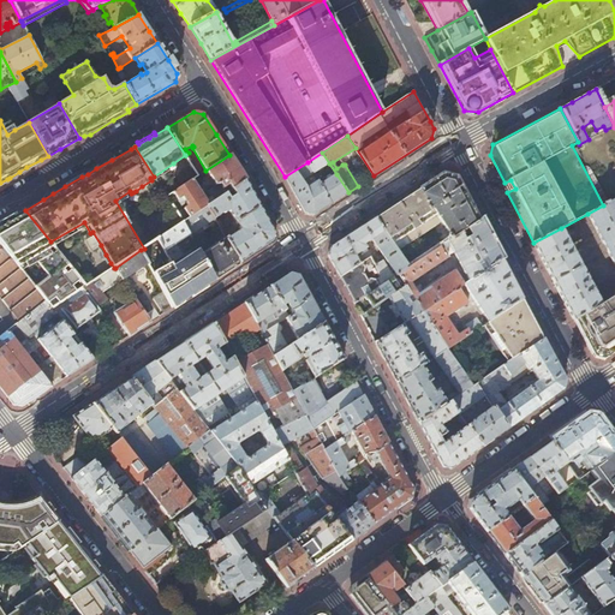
[(131,149),(130,147),(111,157),(112,160),(131,149)]
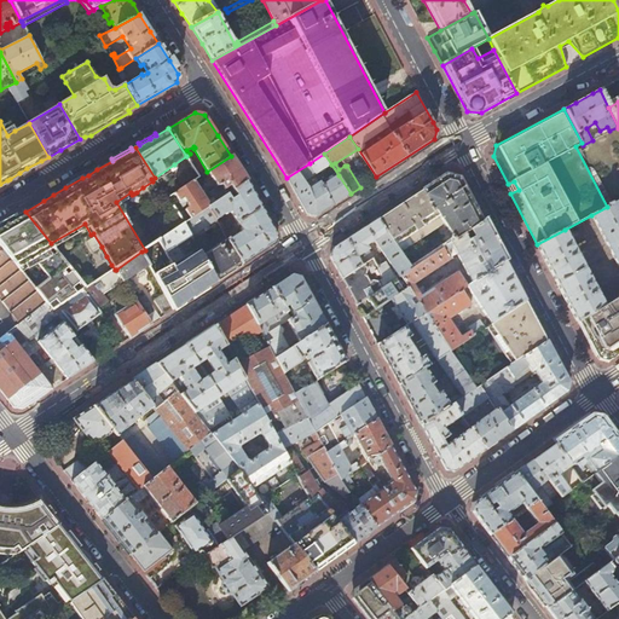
[(324,154),(310,163),(316,174),(331,165),(324,154)]
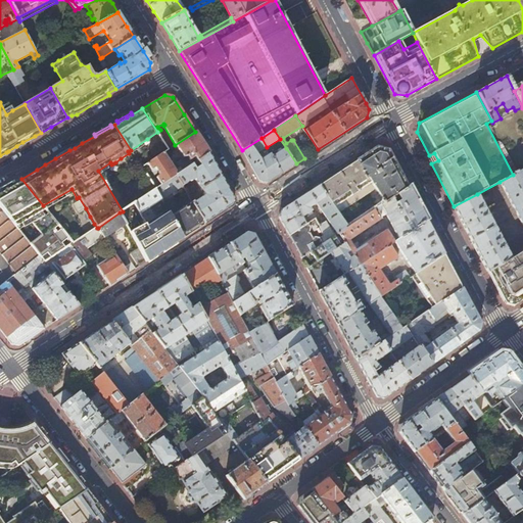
[(202,144),(195,132),(175,145),(174,146),(173,147),(175,150),(177,148),(184,158),(185,157),(185,158),(187,157),(190,161),(186,163),(175,172),(162,153),(144,165),(146,169),(149,167),(154,176),(158,173),(159,176),(156,178),(161,185),(177,175),(208,153),(202,144)]
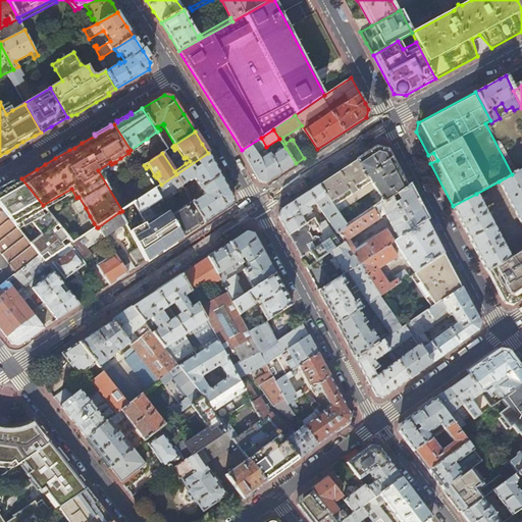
[(172,147),(173,146),(172,144),(169,145),(162,134),(159,135),(168,149),(172,147)]
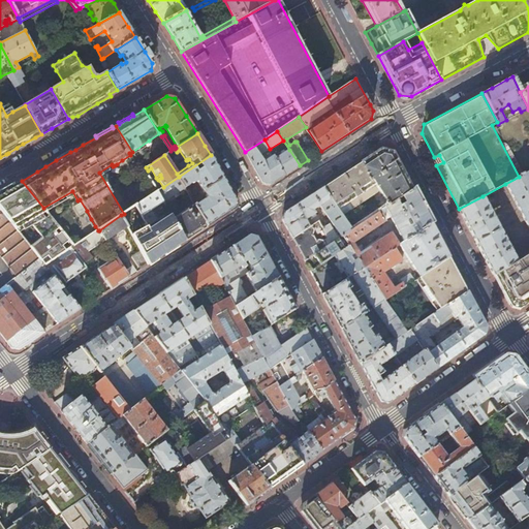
[(265,139),(245,152),(254,168),(262,184),(269,185),(285,175),(276,158),(274,155),(266,161),(261,154),(270,149),(265,139)]
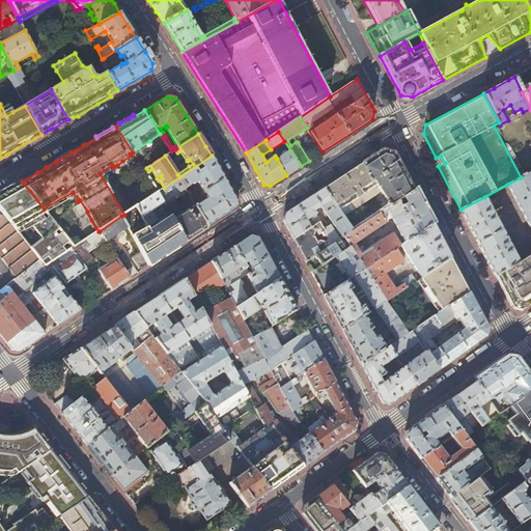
[(151,144),(149,141),(133,152),(134,155),(151,144)]
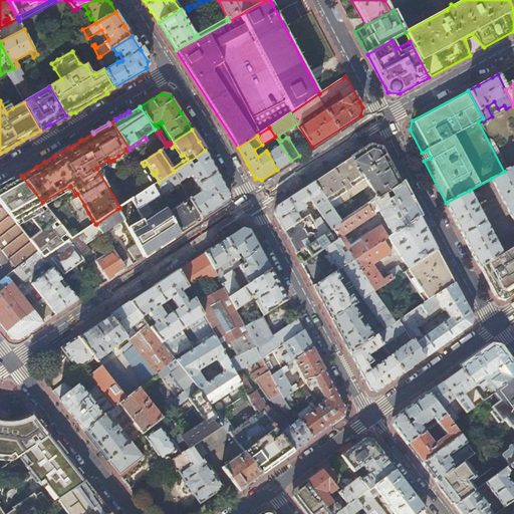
[(266,151),(262,145),(254,150),(258,157),(266,151)]
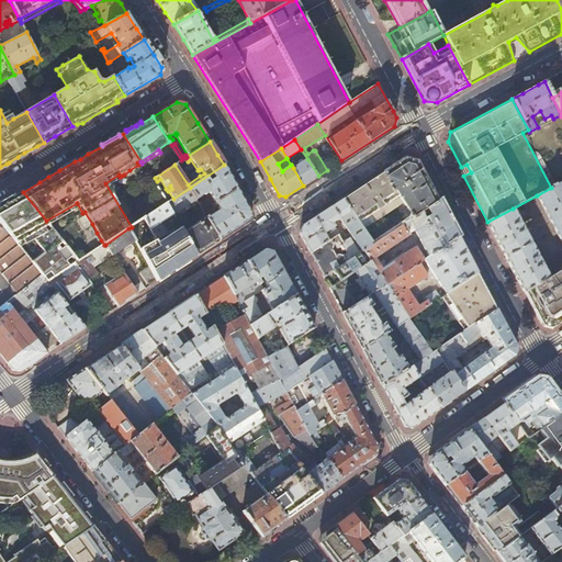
[(411,220),(439,201),(428,181),(418,161),(404,158),(343,199),(358,223),(370,215),(374,222),(403,203),(411,214),(408,216),(411,220)]
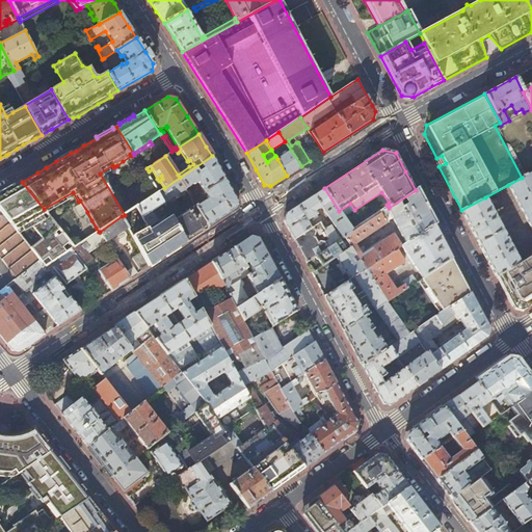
[(277,159),(287,176),(301,166),(291,151),(287,153),(286,151),(283,153),(284,155),(277,159)]
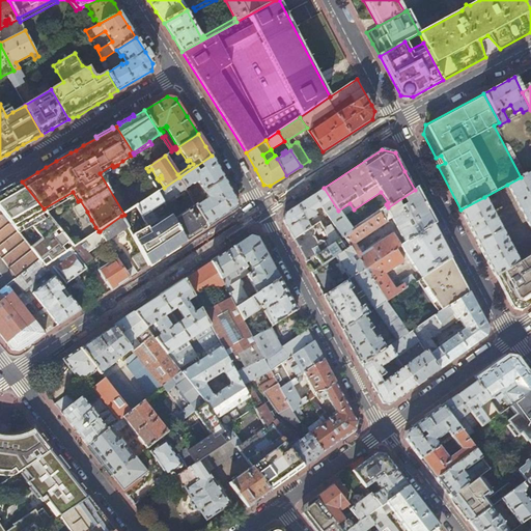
[(55,160),(56,161),(71,152),(70,151),(66,152),(55,160)]
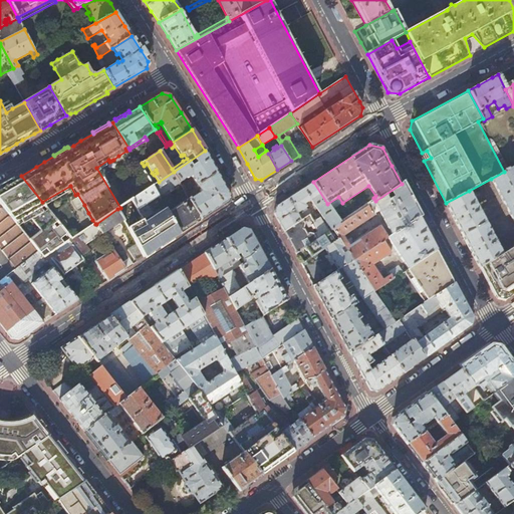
[(213,164),(205,151),(174,172),(180,183),(191,176),(202,192),(189,200),(201,220),(228,202),(228,199),(230,195),(213,164)]
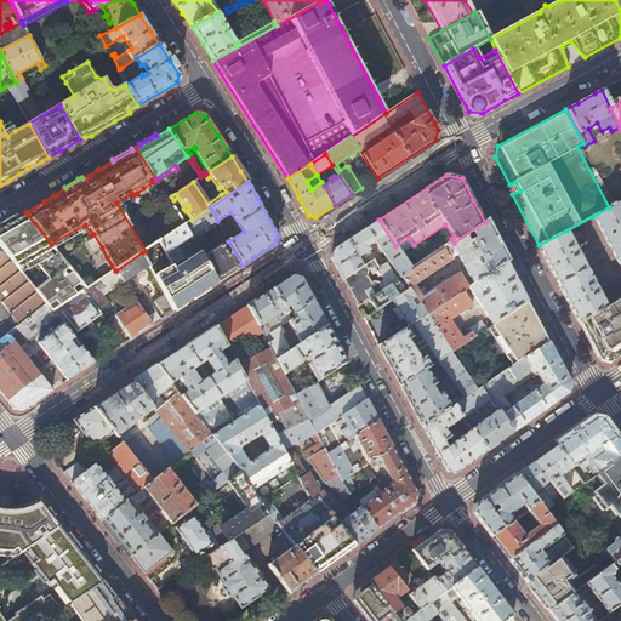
[(620,269),(620,200),(609,208),(593,216),(620,269)]
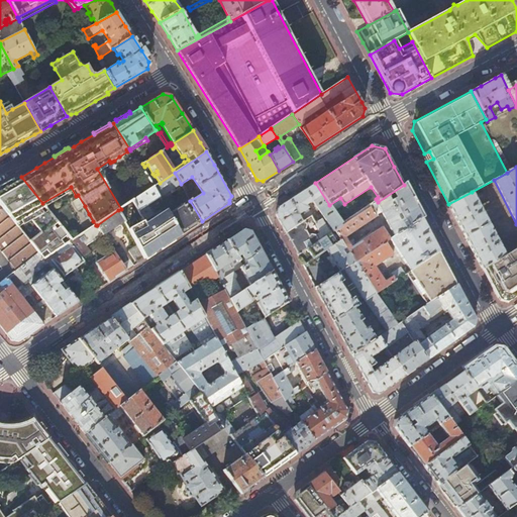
[(181,184),(175,173),(160,183),(158,185),(154,187),(160,198),(181,184)]
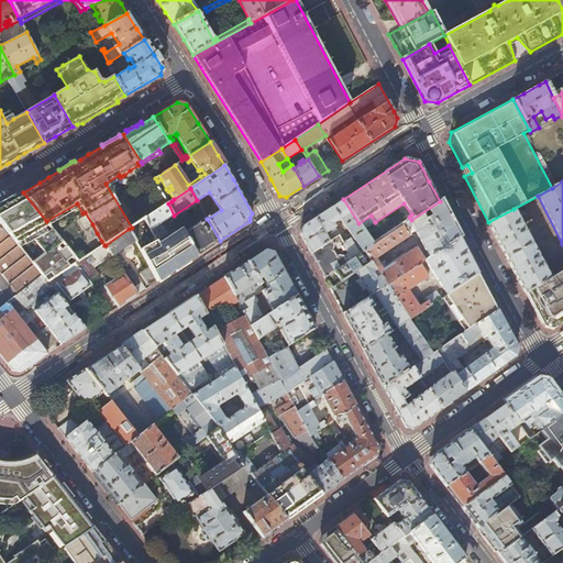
[(76,264),(79,262),(46,221),(23,192),(8,201),(0,206),(0,221),(43,275),(48,283),(76,264)]
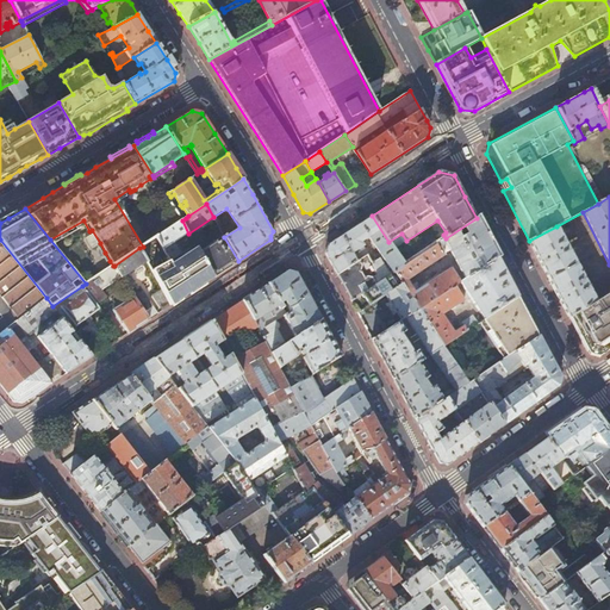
[(182,221),(186,218),(180,209),(175,211),(182,221)]
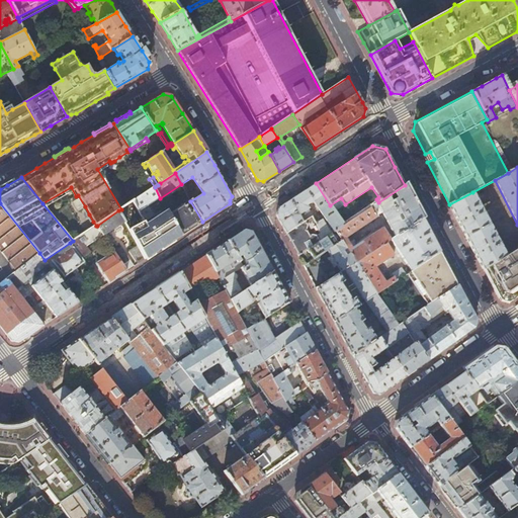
[(276,217),(285,234),(312,218),(306,204),(312,200),(334,232),(335,232),(344,226),(330,205),(316,183),(301,192),(278,207),(276,217)]
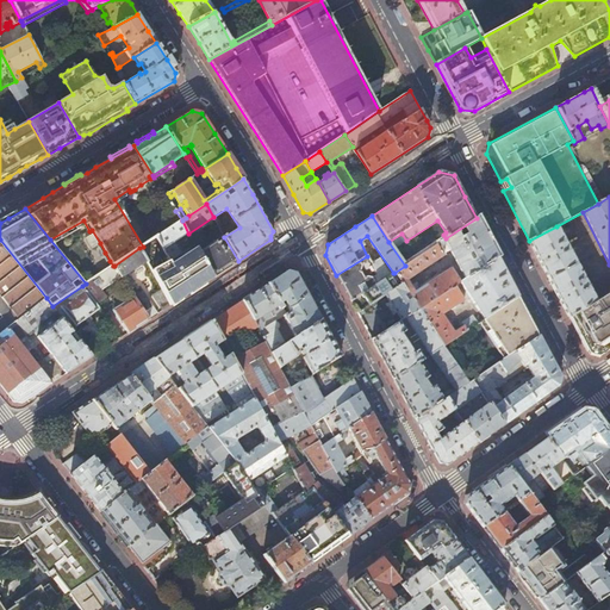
[(465,279),(497,257),(487,240),(477,218),(446,238),(444,240),(465,279)]
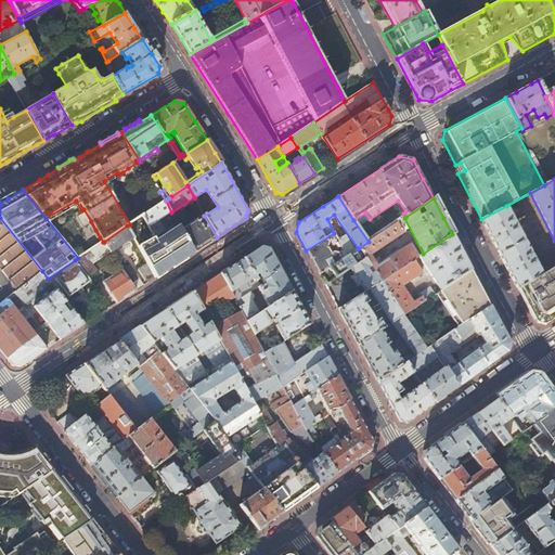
[(154,224),(171,213),(166,201),(143,216),(154,235),(158,232),(154,224)]
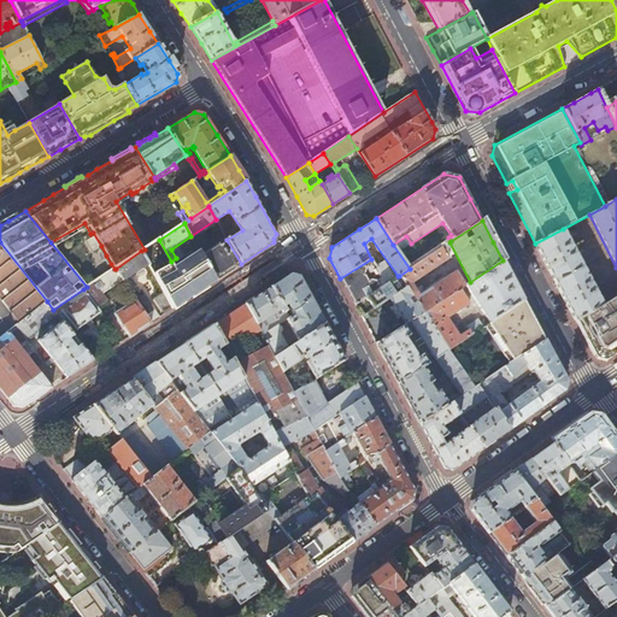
[(585,270),(563,229),(535,244),(556,283),(575,322),(603,304),(588,277),(592,275),(589,269),(585,270)]
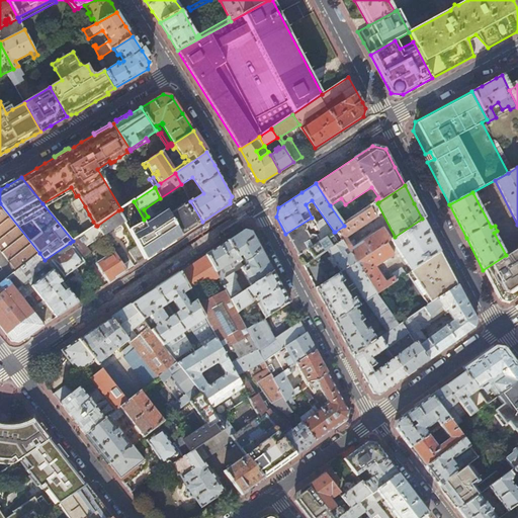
[(193,228),(202,222),(190,201),(190,200),(169,214),(181,236),(193,228)]
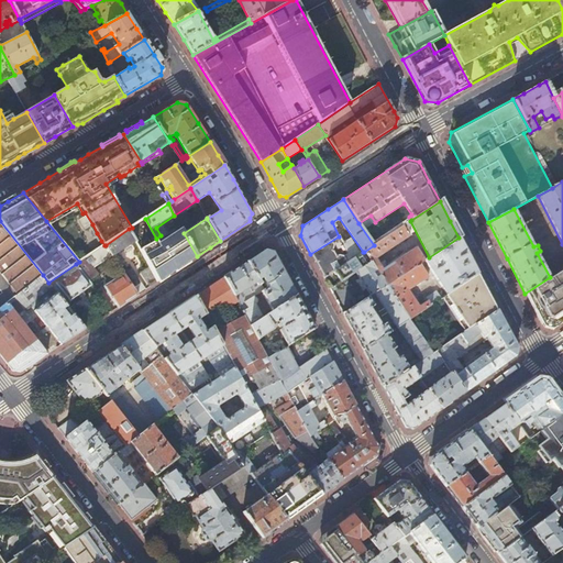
[(0,307),(7,302),(43,275),(0,221),(0,307)]
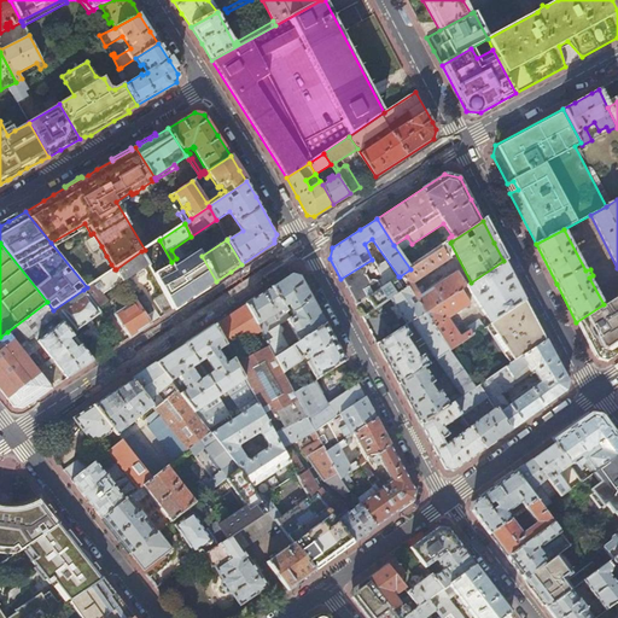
[(108,266),(111,264),(106,256),(101,246),(98,249),(108,266)]
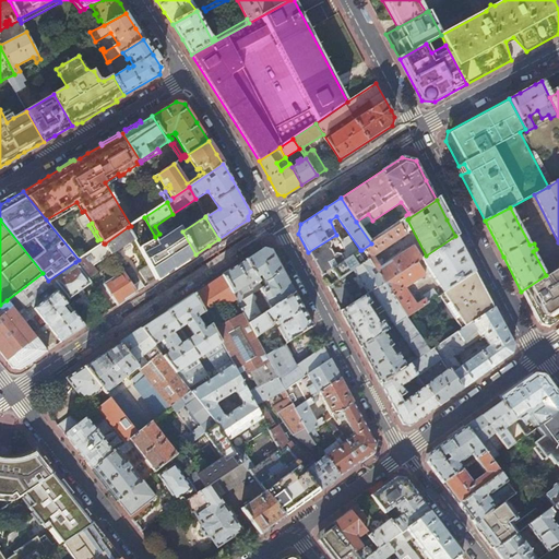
[(368,259),(383,283),(416,262),(421,259),(413,246),(384,264),(381,259),(376,261),(372,257),(406,235),(400,224),(371,244),(361,250),(368,259)]
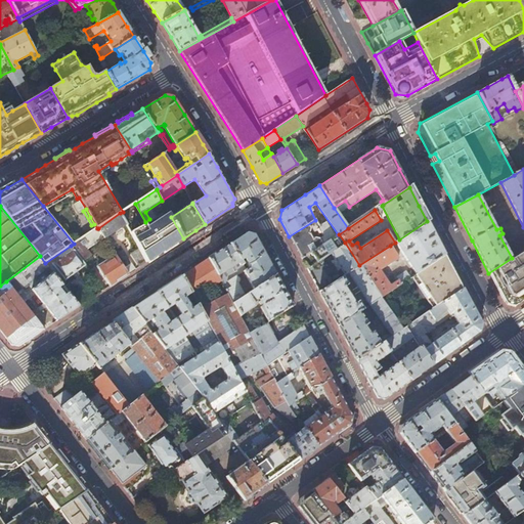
[(127,225),(123,217),(120,213),(98,228),(101,231),(113,249),(117,246),(116,244),(116,242),(115,238),(112,237),(111,235),(127,225)]
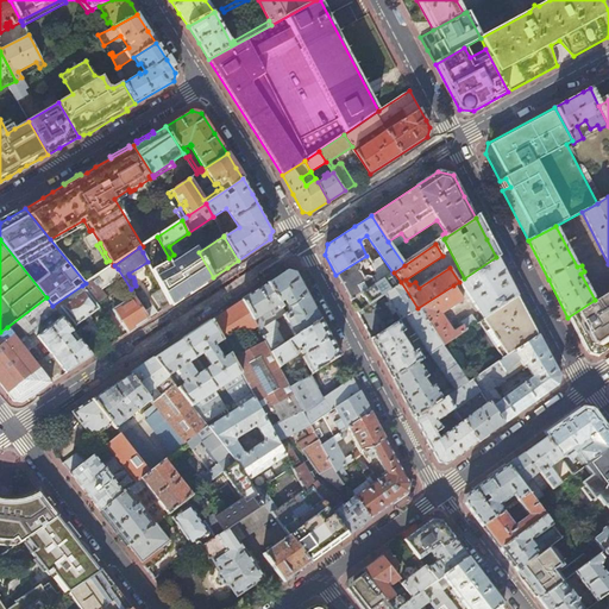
[(188,294),(213,277),(199,252),(198,249),(173,265),(176,272),(188,294)]
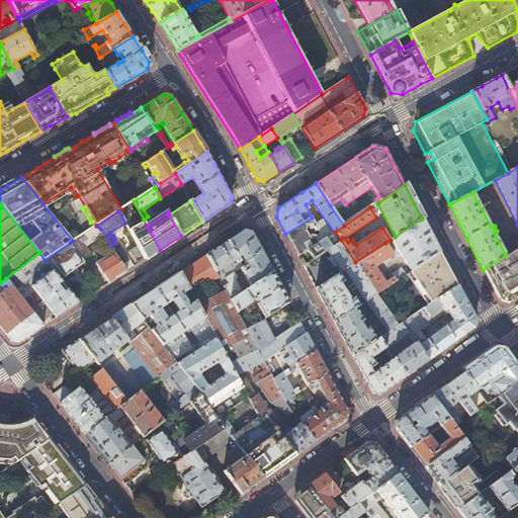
[(292,246),(297,256),(308,250),(323,240),(315,225),(312,218),(285,234),(292,246)]
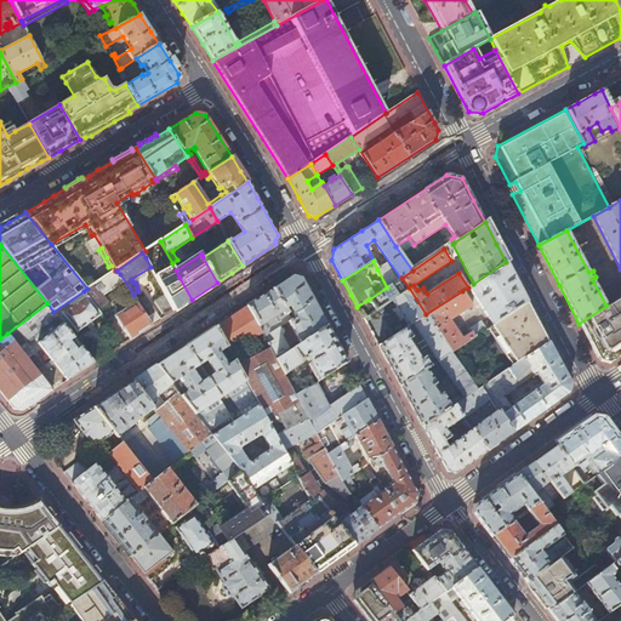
[(493,325),(527,301),(517,284),(506,262),(473,284),(468,288),(493,325)]
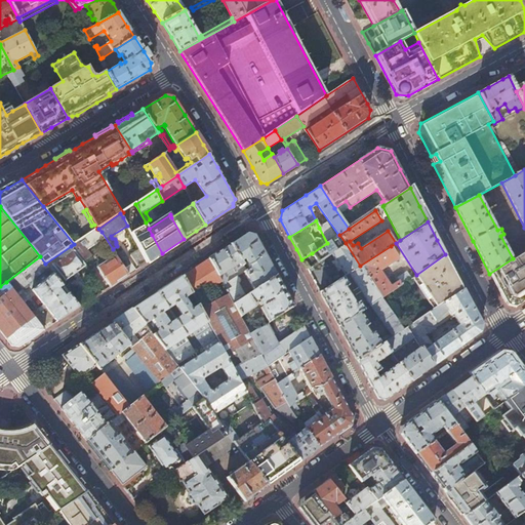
[(327,243),(334,238),(335,237),(326,224),(319,228),(327,243)]
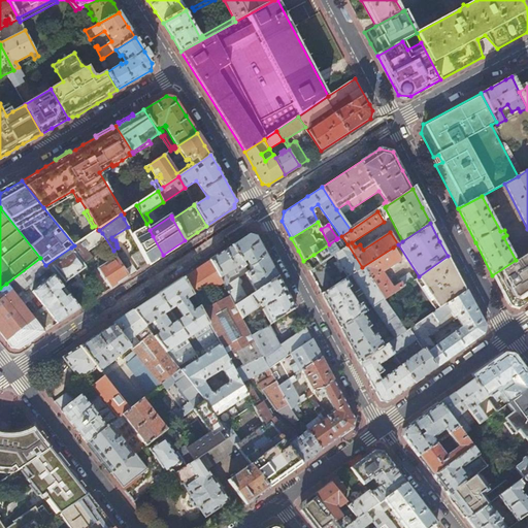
[(102,233),(99,230),(98,230),(74,245),(71,248),(74,252),(87,267),(94,262),(90,256),(83,246),(102,233)]
